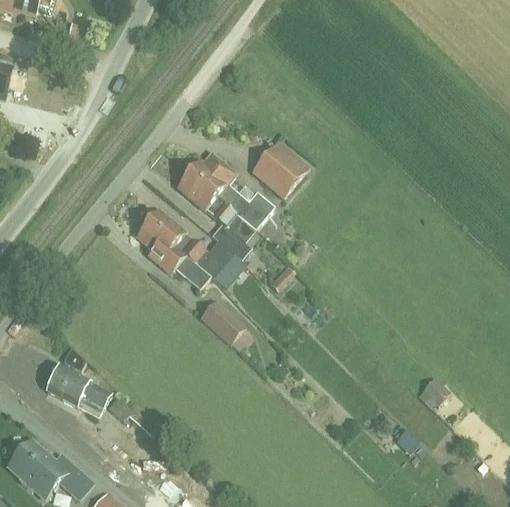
[(0,10),(16,14),(20,0),(0,0),(0,10)]
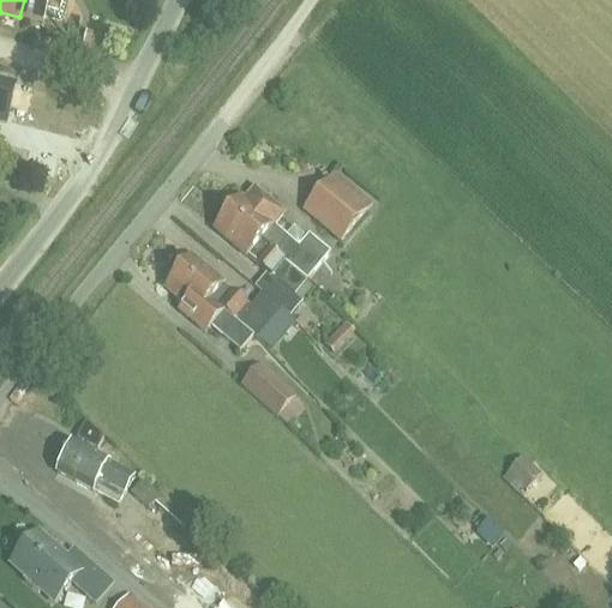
[(24,0),(19,17),(40,23),(43,11),(57,14),(61,12),(65,0),(24,0)]
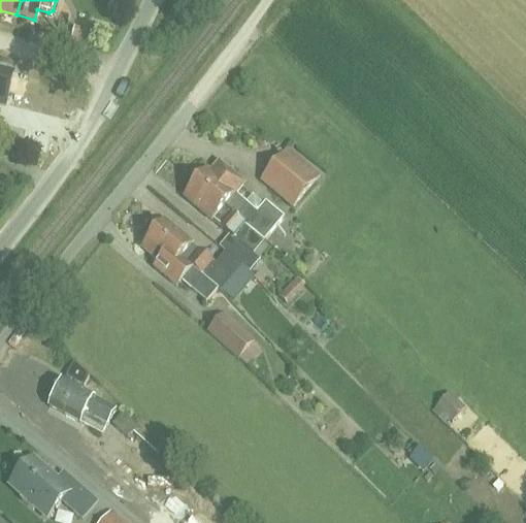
[(0,104),(4,105),(13,68),(0,65),(0,104)]
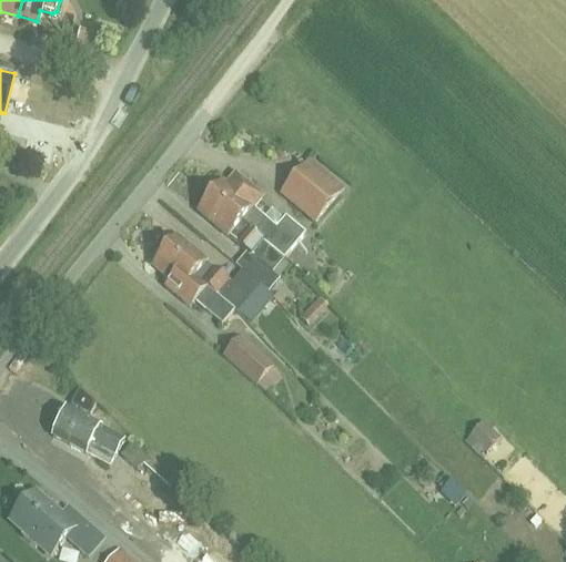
[(343,184),(307,154),(278,191),(313,221),(343,184)]
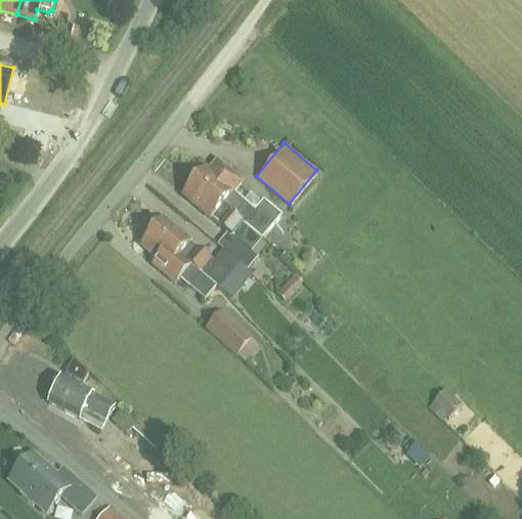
[(241,219),(260,235),(281,212),(262,197),(254,207),(232,188),(241,178),(216,159),(208,169),(204,166),(192,179),(240,220),(241,219)]
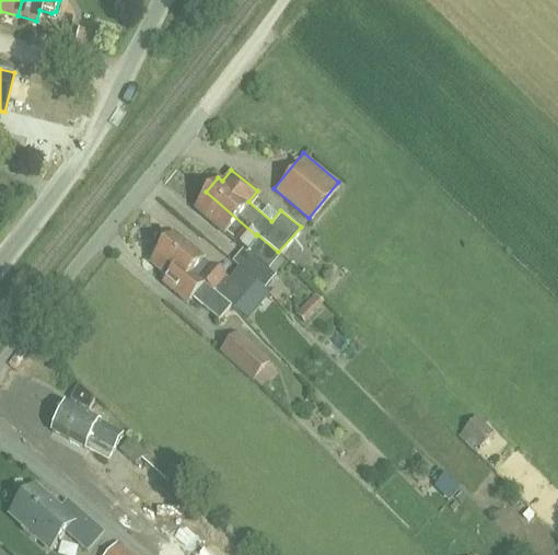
[(256,235),(206,192),(195,206),(241,245),(230,258),(263,285),(275,272),(274,270),(282,259),(277,254),(278,252),(257,234),(256,235)]
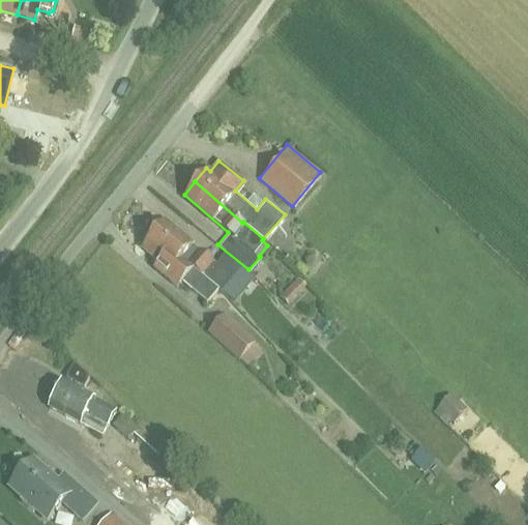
[(163,217),(151,231),(215,287),(216,287),(220,289),(231,275),(163,217)]
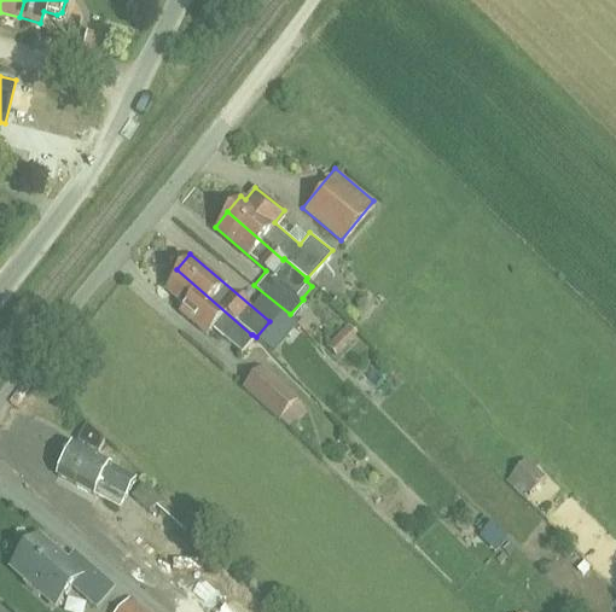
[(251,334),(176,269),(163,285),(184,302),(178,308),(204,331),(210,325),(239,350),(251,334)]
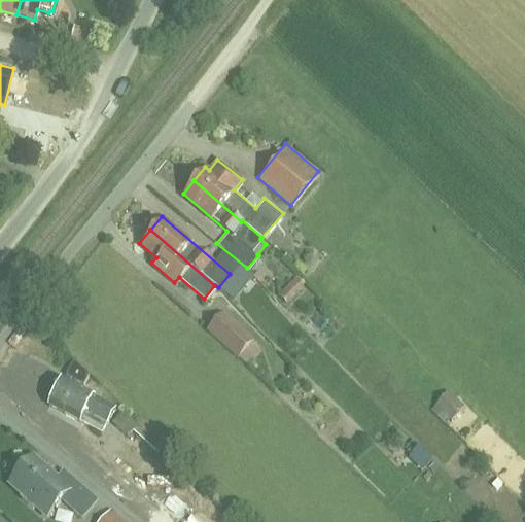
[(268,293),(246,269),(238,276),(260,301),(268,293)]
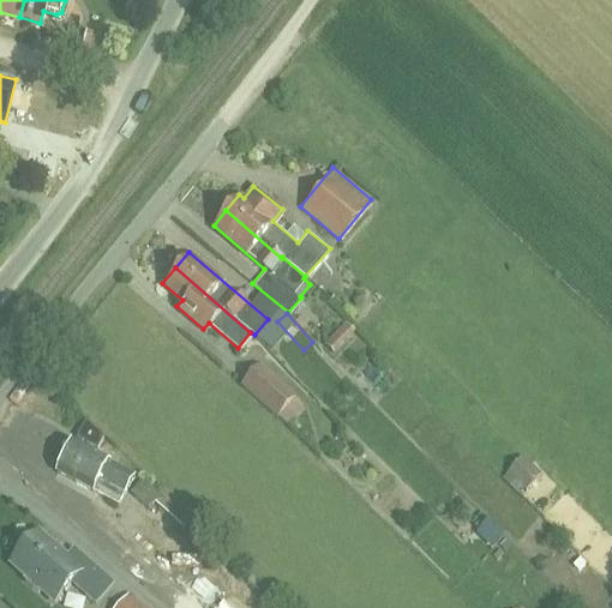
[(275,414),(295,393),(258,361),(239,381),(275,414)]
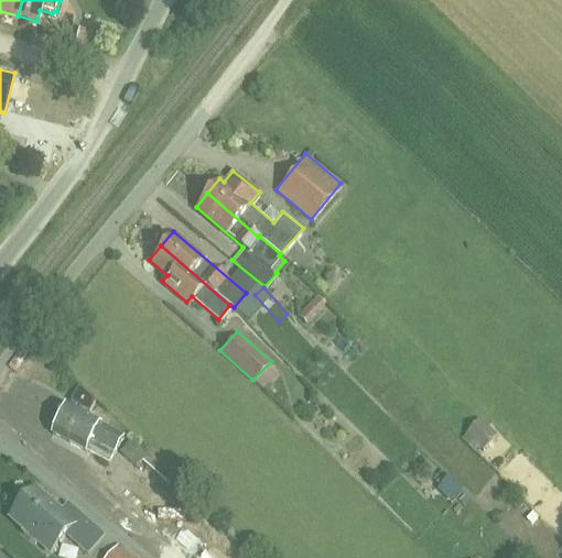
[(100,403),(93,398),(94,397),(77,382),(68,397),(87,408),(87,407),(96,413),(100,403)]
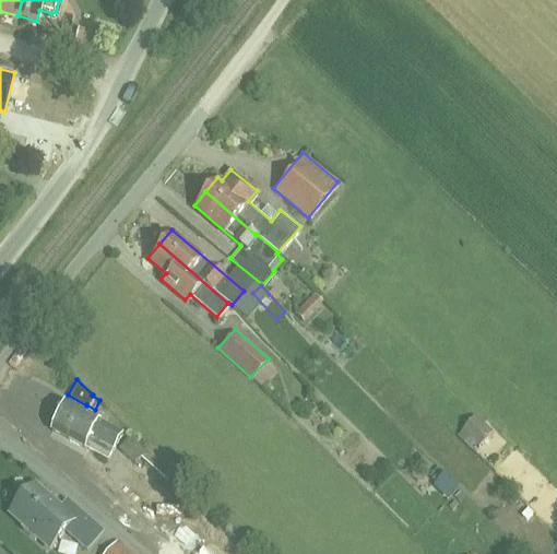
[(66,399),(57,414),(113,444),(121,429),(97,416),(66,399)]
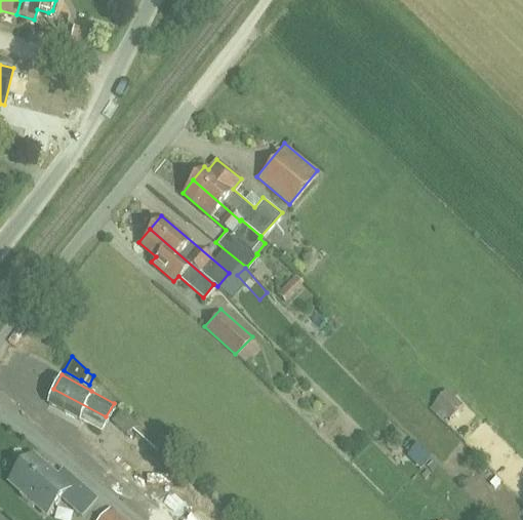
[(106,416),(53,389),(47,401),(78,417),(78,416),(99,429),(106,416)]
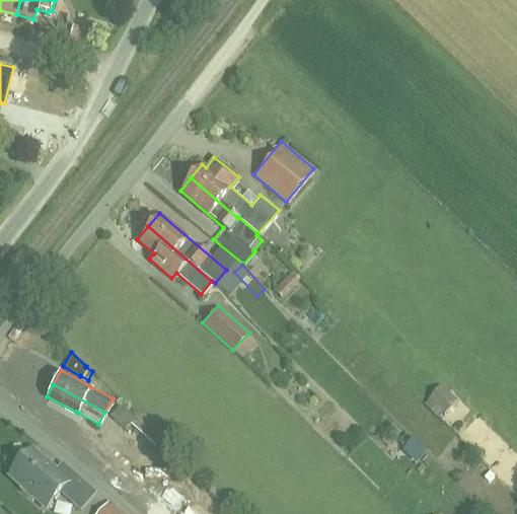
[(458,405),(453,399),(438,385),(428,395),(448,415),(458,405)]
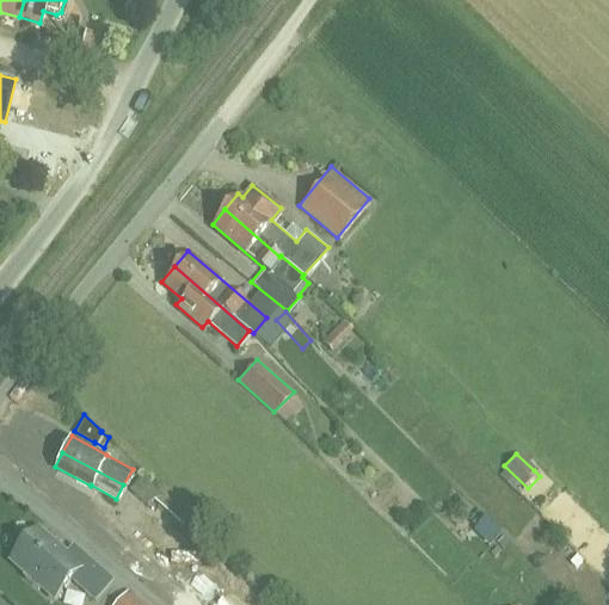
[(146,502),(152,495),(180,520),(188,512),(141,471),(128,487),(146,502)]
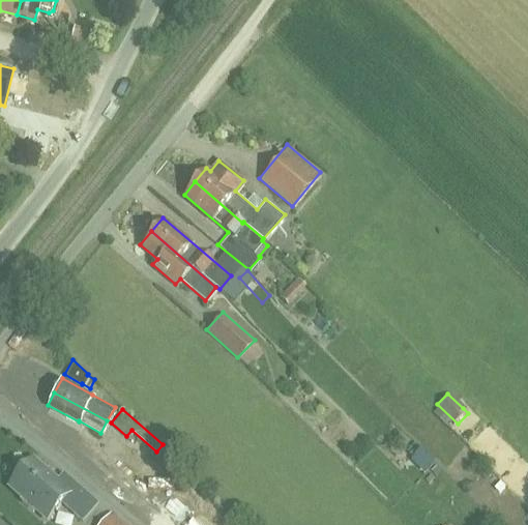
[(55,478),(30,456),(7,482),(21,493),(19,496),(31,506),(33,503),(46,514),(59,498),(80,517),(95,500),(61,470),(55,478)]
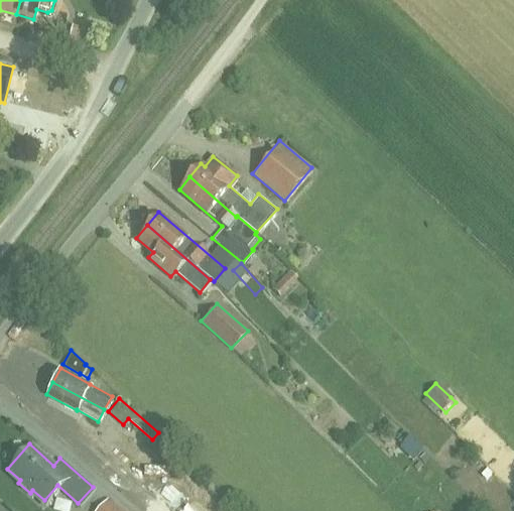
[(125,510),(108,495),(93,510),(125,510)]
